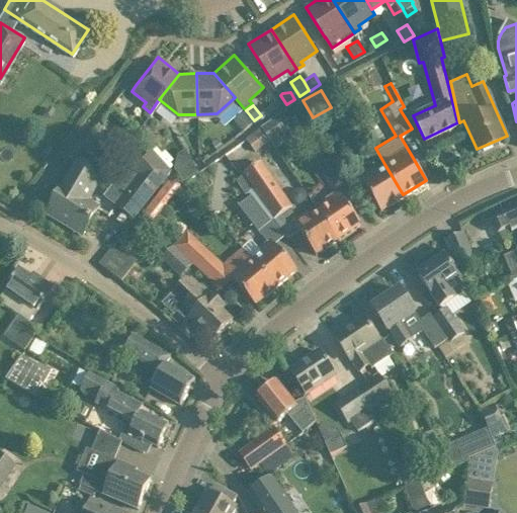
[(241,130),(252,120),(243,109),(233,118),(241,130)]
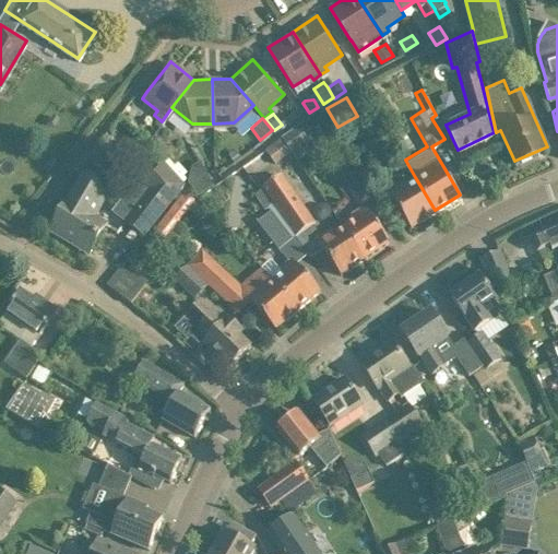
[(281,133),(294,152),(294,151),(297,155),(311,145),(307,140),(315,134),(303,118),(281,133)]
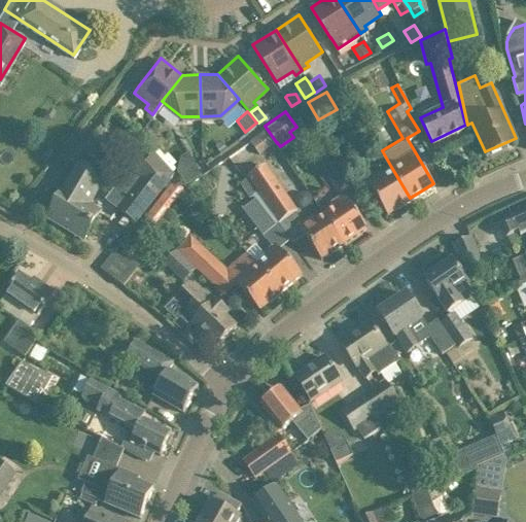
[(228,134),(215,142),(220,149),(233,141),(228,134)]
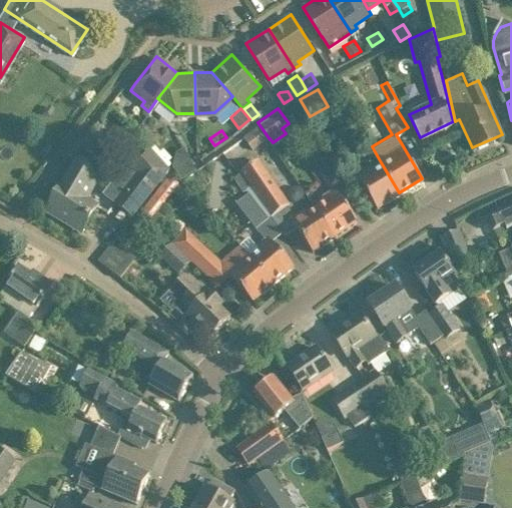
[(147,141),(133,153),(105,190),(132,211),(168,165),(147,141)]
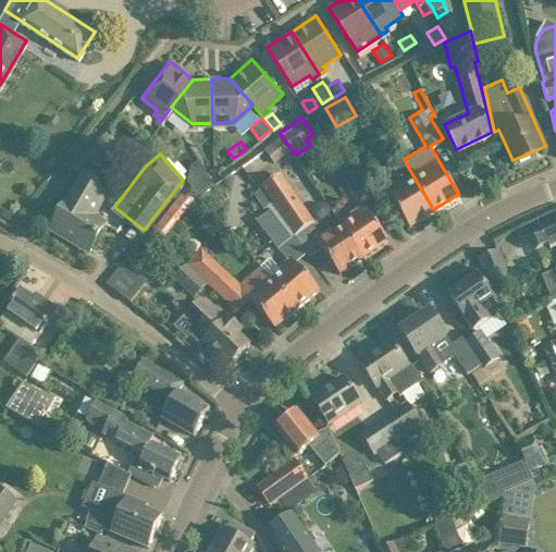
[(190,161),(186,178),(196,193),(212,181),(198,157),(190,161)]
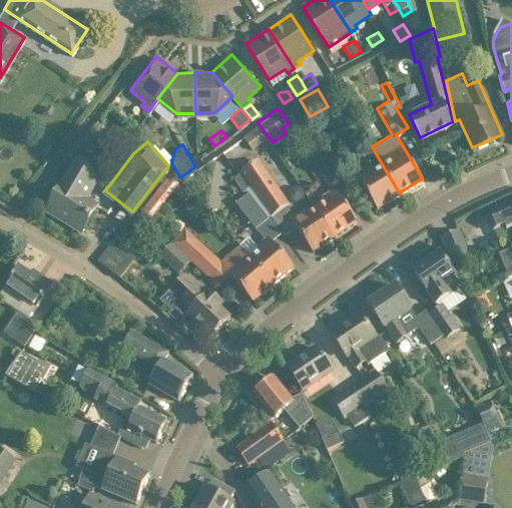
[(313,160),(328,183),(340,175),(325,152),(313,160)]
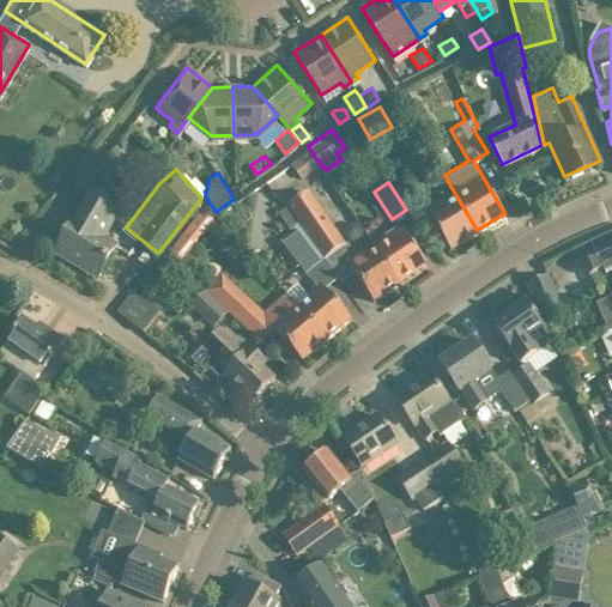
[(98,271),(110,252),(115,243),(104,237),(122,205),(107,198),(91,188),(55,249),(76,261),(77,259),(98,271)]
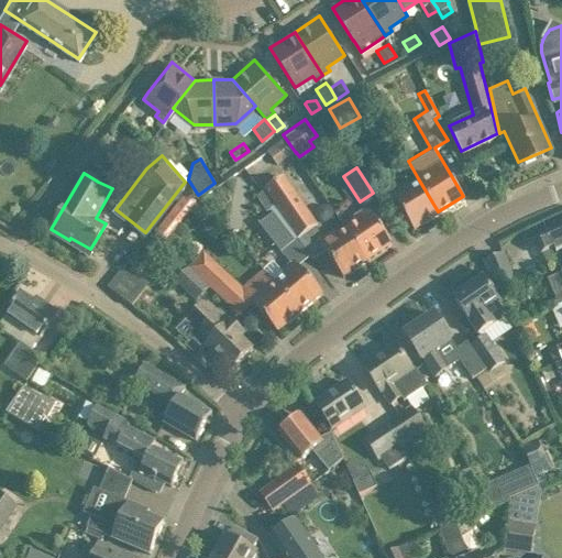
[(257,220),(279,247),(316,222),(283,173),(264,185),(274,200),(268,205),(272,209),(257,220)]
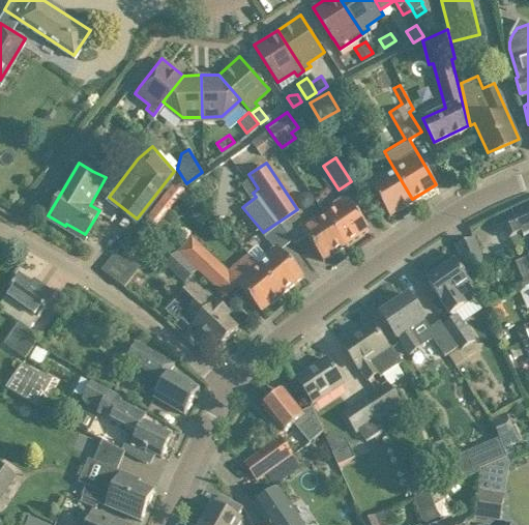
[(412,199),(393,168),(382,175),(380,171),(368,178),(389,213),(412,199)]
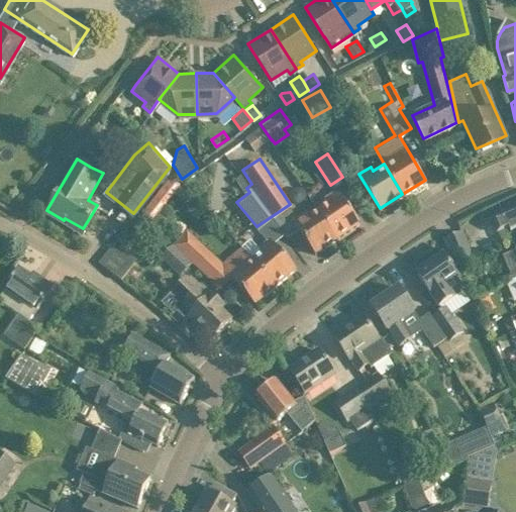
[(143,209),(151,217),(180,182),(171,175),(143,209)]
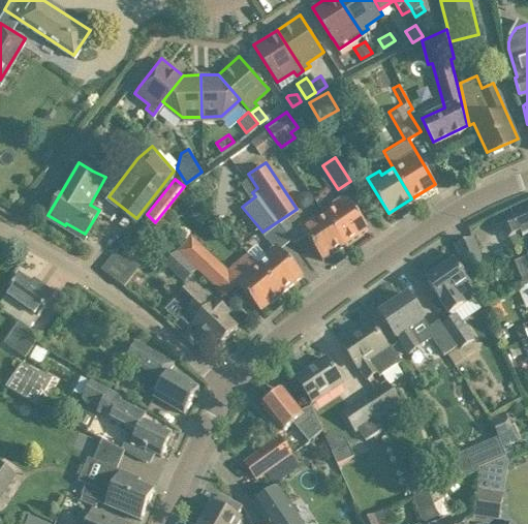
[(333,206),(324,212),(344,241),(367,225),(344,193),(331,203),(333,206)]
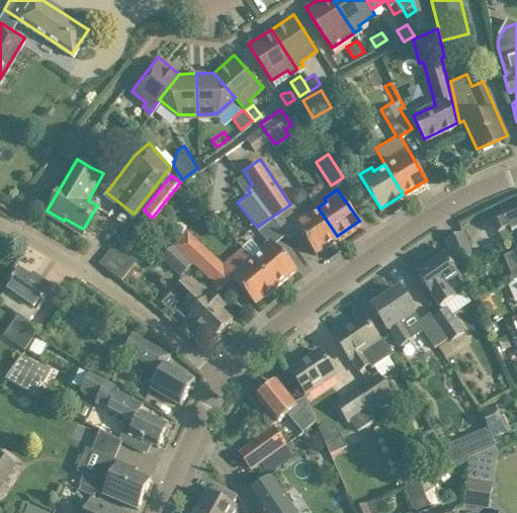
[(516,222),(516,205),(492,216),(498,231),(516,222)]
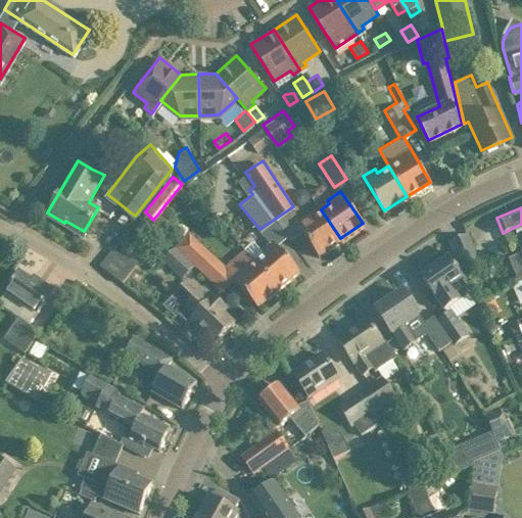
[(340,238),(321,209),(310,217),(306,213),(295,221),(318,254),(340,238)]
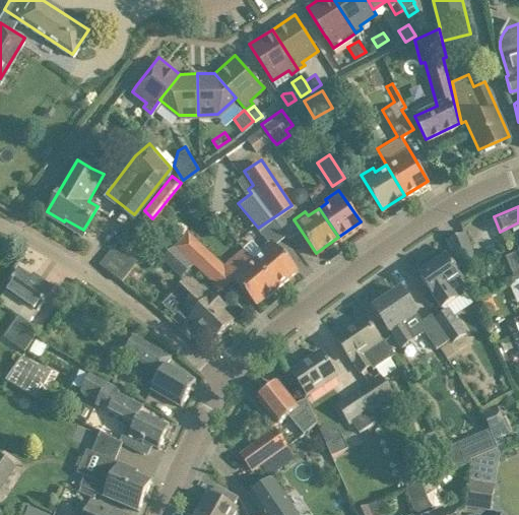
[(174,246),(191,262),(193,260),(213,280),(228,265),(232,270),(230,272),(255,303),(276,284),(254,259),(242,245),(223,261),(189,229),(174,246)]
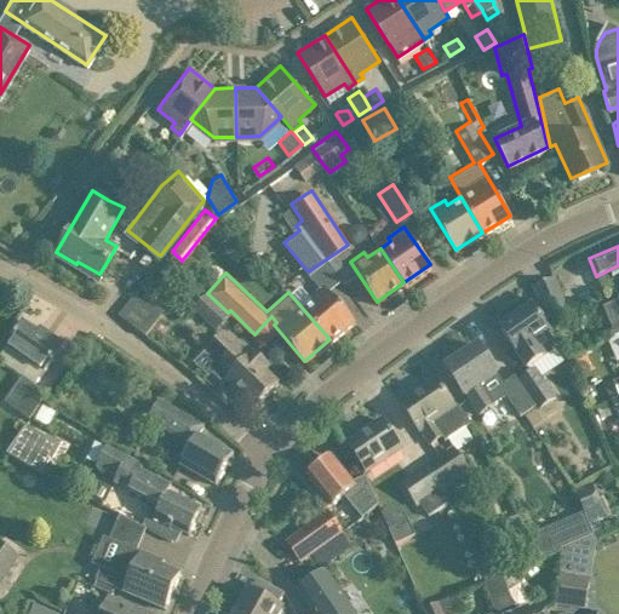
[(533,282),(542,304),(545,310),(565,302),(552,274),(533,282)]
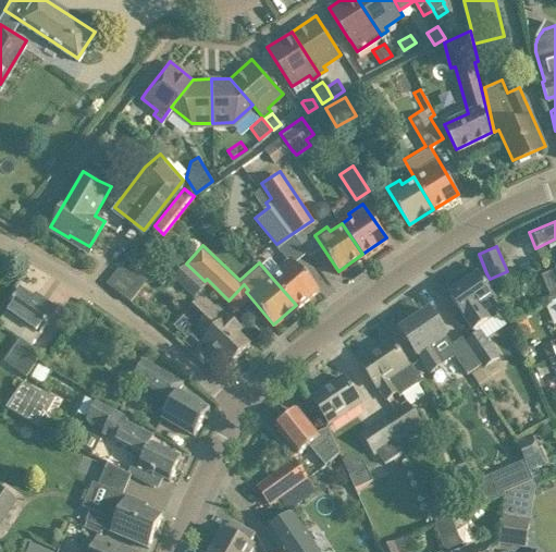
[(281,269),(272,278),(296,305),(318,286),(292,255),(279,266),(281,269)]
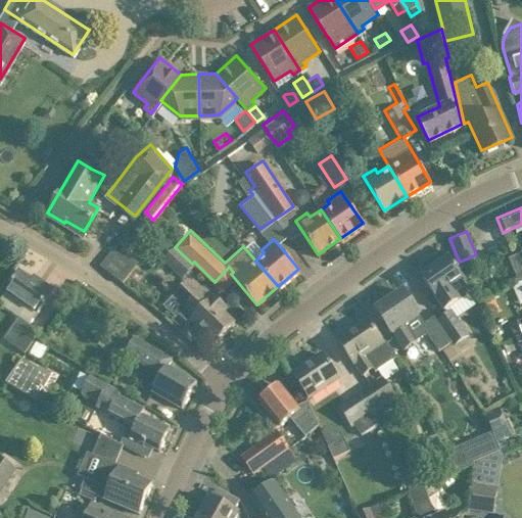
[(123,278),(136,260),(112,243),(99,262),(123,278)]
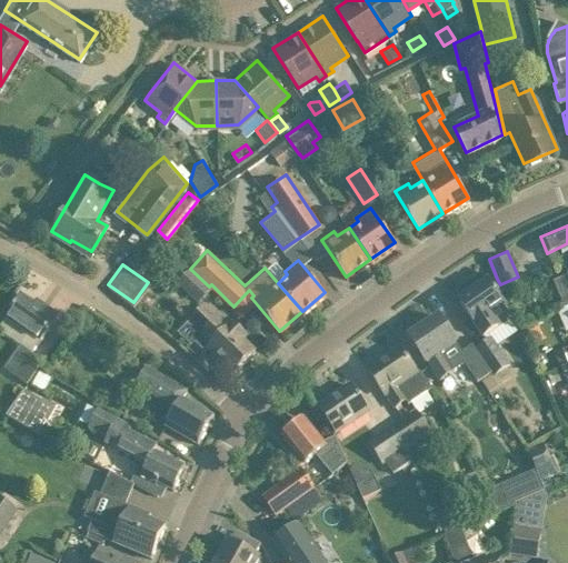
[(199,298),(209,287),(190,269),(180,280),(199,298)]
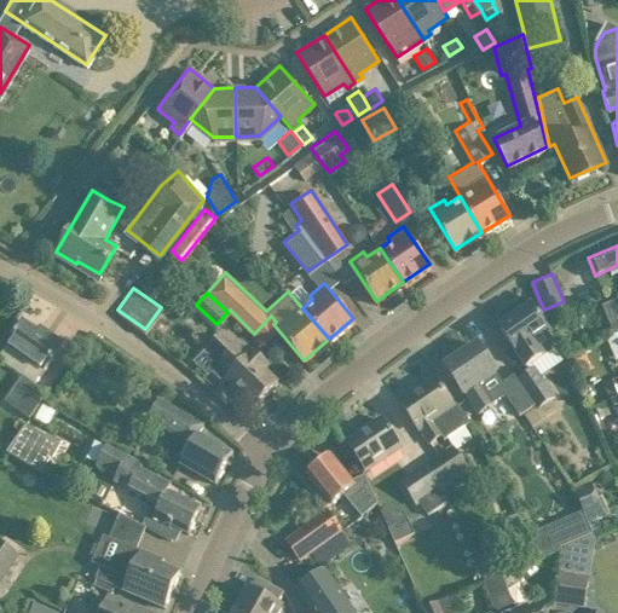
[(617,294),(602,301),(614,333),(617,330),(617,294)]
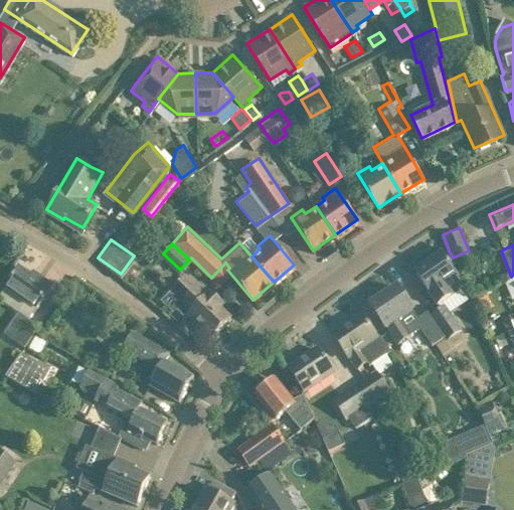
[(459,270),(455,273),(442,252),(415,270),(430,291),(431,290),(439,302),(449,295),(465,284),(459,270)]
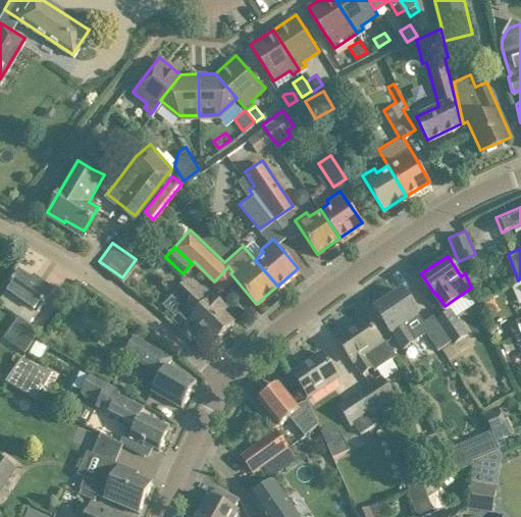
[(18,268),(5,288),(36,309),(52,287),(33,273),(31,276),(18,268)]
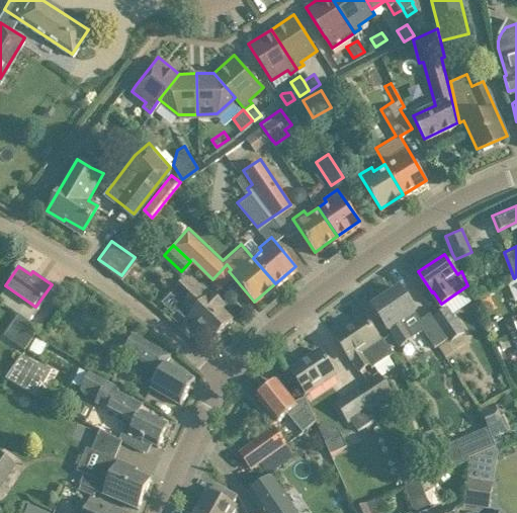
[(186,316),(188,314),(213,338),(232,318),(220,307),(224,303),(212,291),(208,295),(185,275),(171,289),(183,301),(177,307),(186,316)]
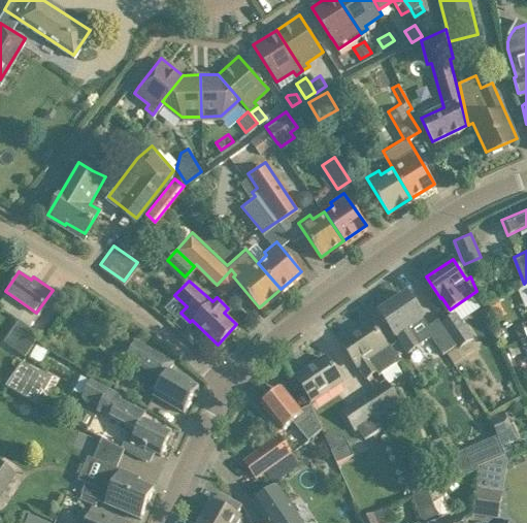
[(406,291),(379,309),(390,327),(395,333),(396,333),(407,350),(430,334),(442,352),(455,344),(446,328),(441,322),(437,317),(428,323),(424,316),(418,307),(406,291)]
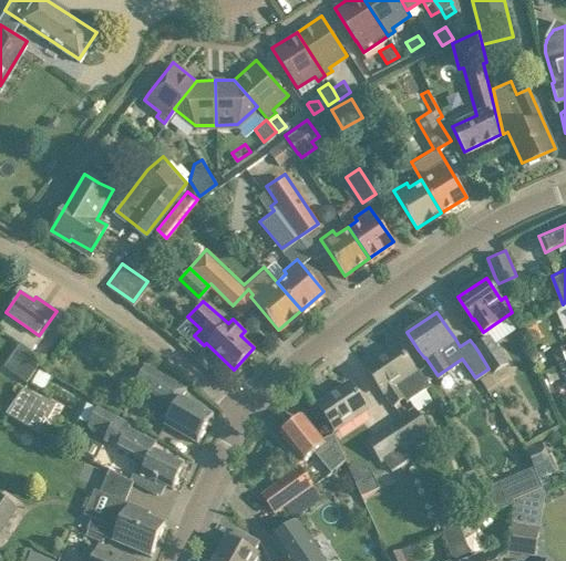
[(490,334),(474,345),(479,352),(489,369),(491,372),(505,362),(507,361),(490,334)]
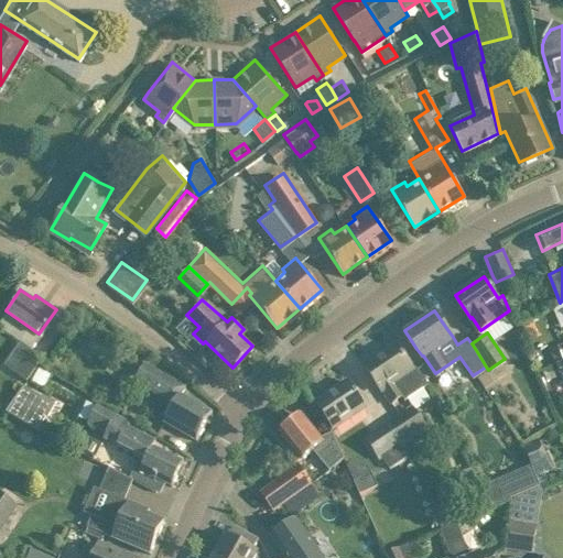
[(20,340),(3,362),(26,378),(42,356),(20,340)]
